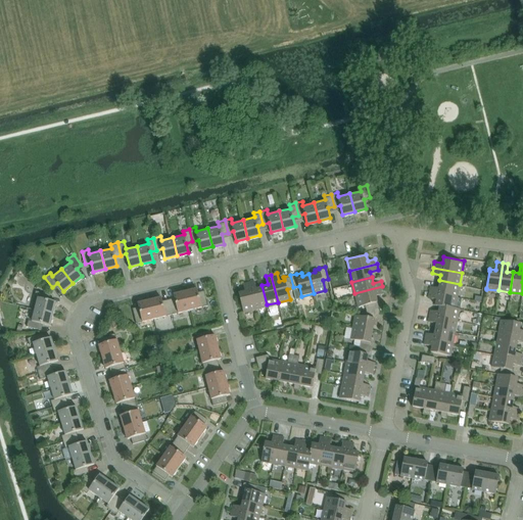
[(254,279),(248,280),(255,308),(267,304),(262,285),(256,287),(254,279)]
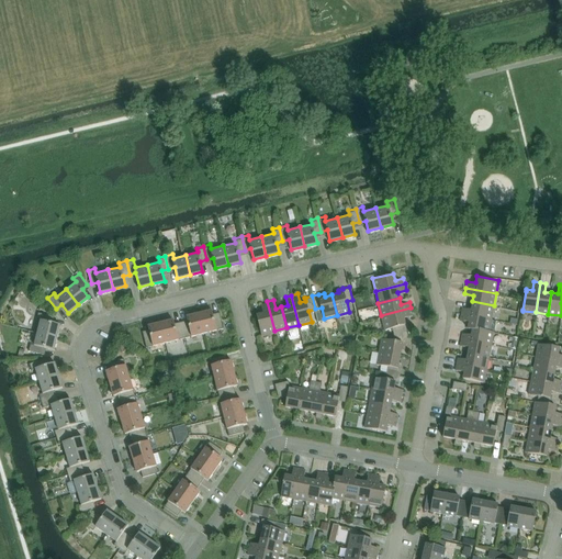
[(261,334),(274,331),(267,301),(261,303),(263,311),(257,313),(261,334)]
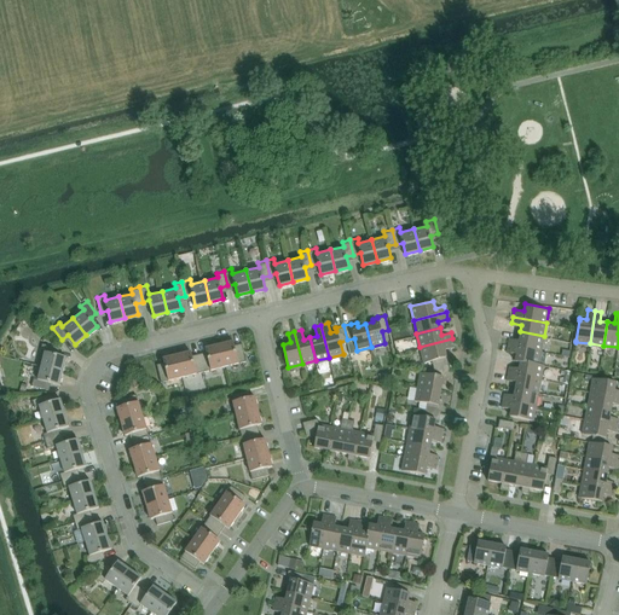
[(544,336),(520,331),(519,338),(509,336),(508,343),(541,349),(544,336)]
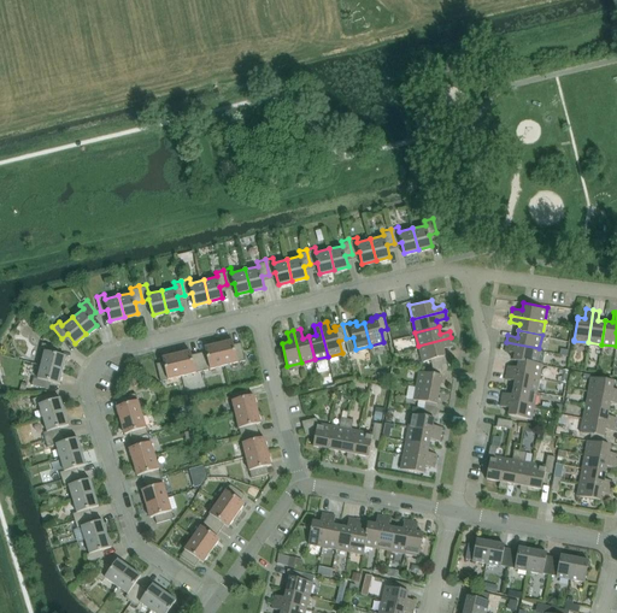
[(234,342),(233,337),(218,341),(224,363),(238,360),(239,367),(245,366),(244,358),(245,358),(241,341),(234,342)]
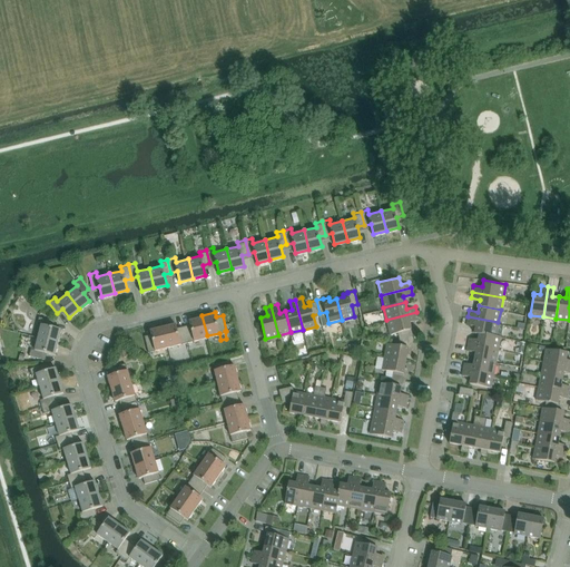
[(416,312),(386,320),(390,332),(397,331),(399,338),(413,336),(410,321),(419,319),(416,312)]
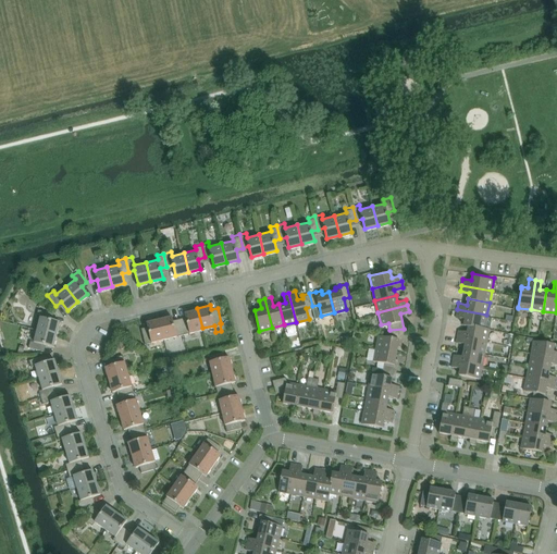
[(51,311),(38,308),(36,315),(40,316),(37,328),(57,332),(60,320),(49,317),(51,311)]
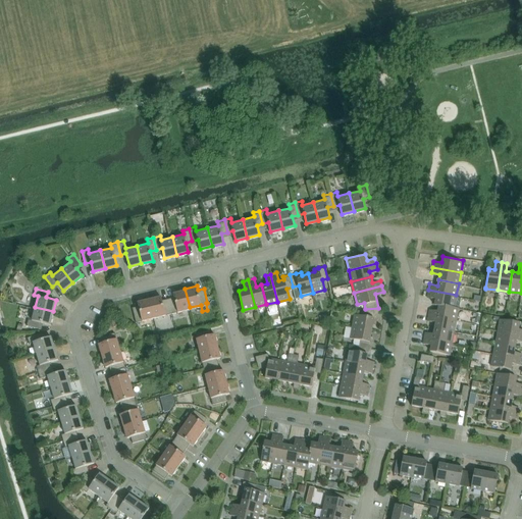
[(190,307),(185,289),(173,292),(173,296),(168,297),(171,312),(190,307)]
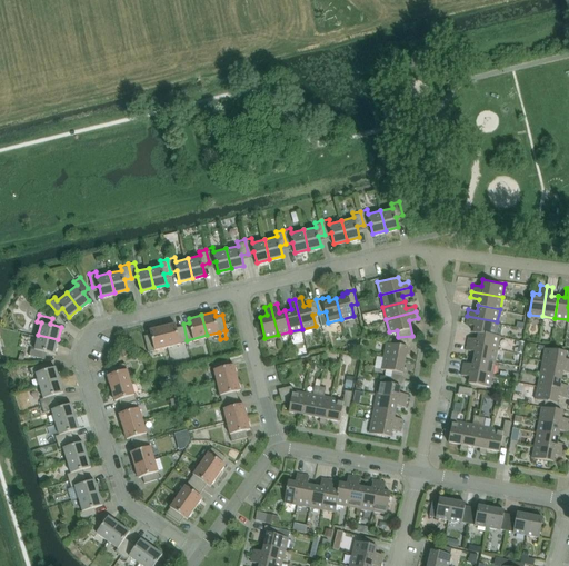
[(497,321),(467,316),(466,323),(475,324),(473,330),(478,331),(478,330),(495,334),(497,321)]
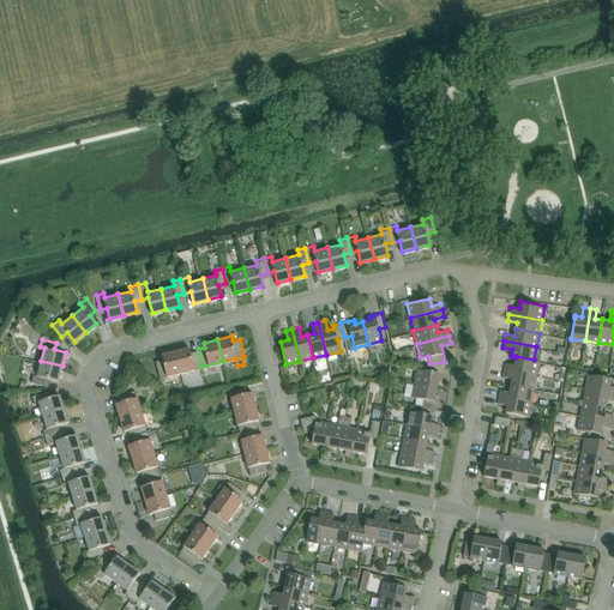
[(190,346),(175,350),(181,372),(202,367),(198,349),(191,351),(190,346)]
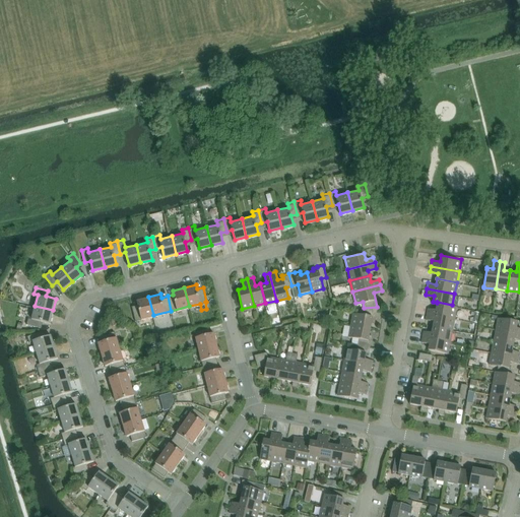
[(153,315),(148,297),(137,300),(137,303),(131,305),(135,319),(153,315)]
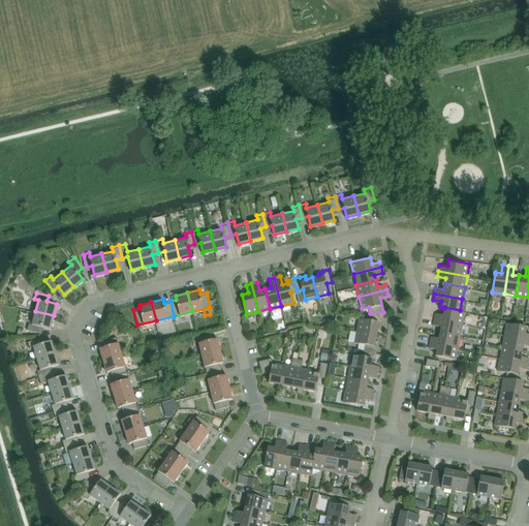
[(444,307),(444,308),(443,313),(435,312),(434,317),(462,322),(465,310),(460,310),(444,307)]
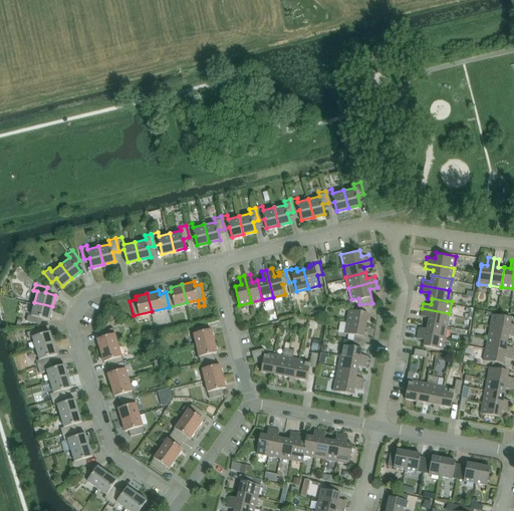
[(52,306),(34,302),(31,313),(28,312),(26,318),(38,321),(40,315),(49,318),(52,306)]
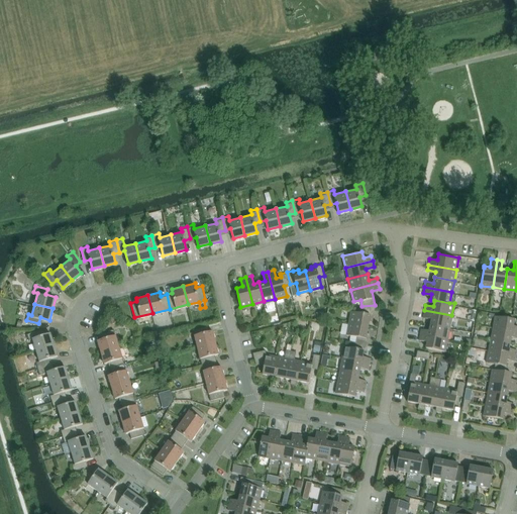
[(375,305),(362,306),(360,311),(350,310),(348,321),(368,325),(370,318),(372,319),(373,314),(375,309),(375,305)]
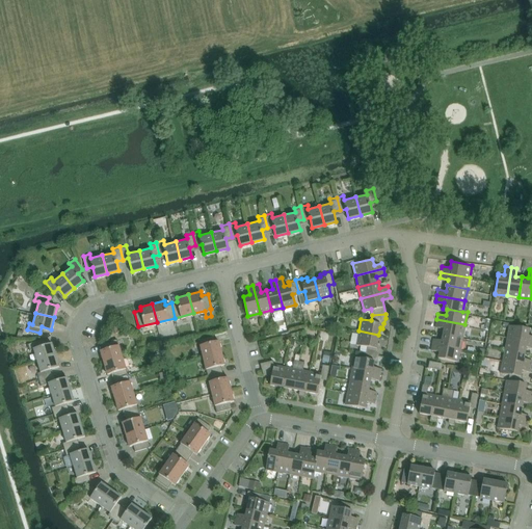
[(464,324),(436,319),(435,325),(444,326),(443,333),(462,336),(464,324)]
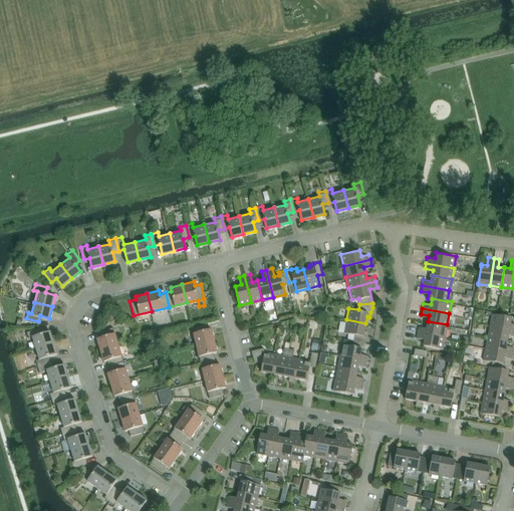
[(490,324),(513,328),(513,322),(510,322),(511,316),(501,314),(492,312),(492,313),(490,324)]
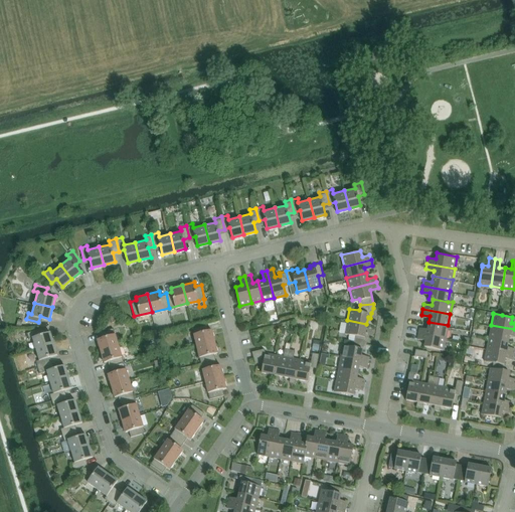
[(366,324),(347,320),(345,332),(349,333),(348,339),(354,340),(366,342),(367,335),(368,331),(365,330),(366,324)]
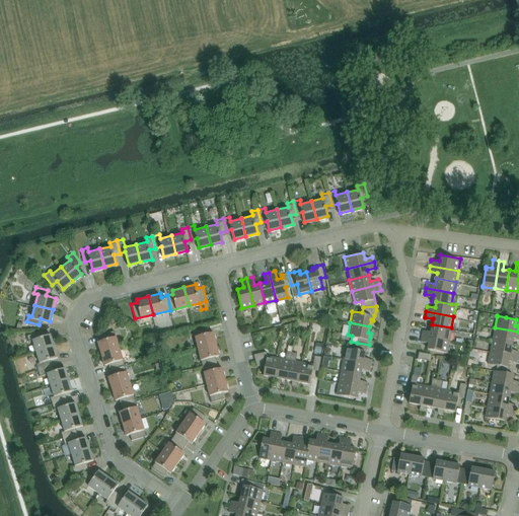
[(451,327),(432,324),(431,329),(423,328),(422,335),(449,340),(451,327)]
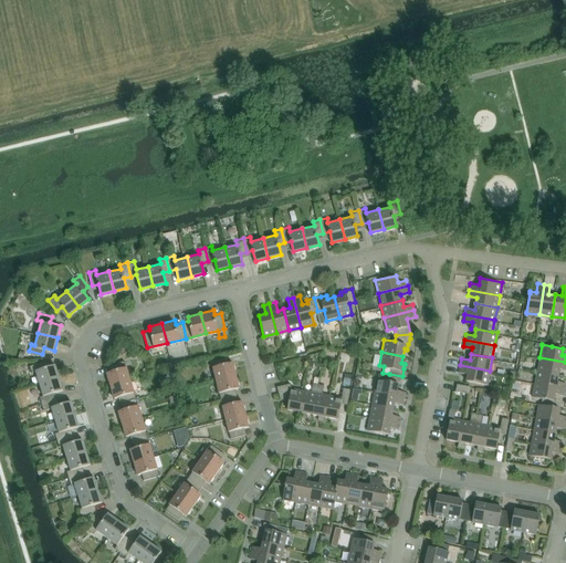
[(211,358),(216,378),(236,374),(233,361),(229,362),(227,355),(211,358)]
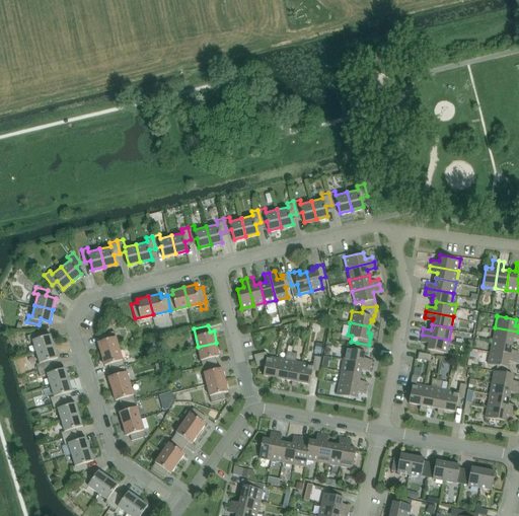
[(518,332),(495,327),(493,339),(512,343),(513,337),(518,338),(518,332)]
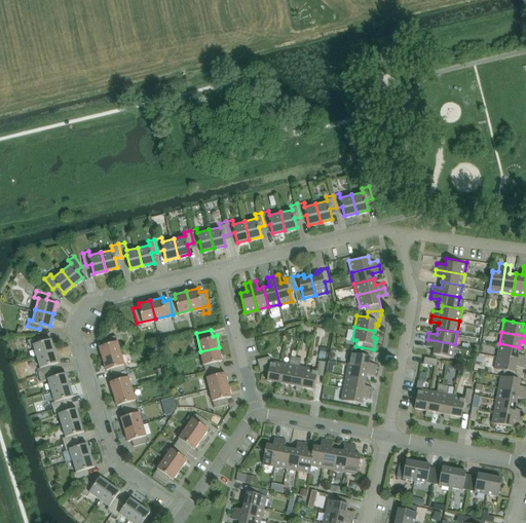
[(99,345),(103,357),(121,351),(115,333),(101,338),(103,344),(99,345)]
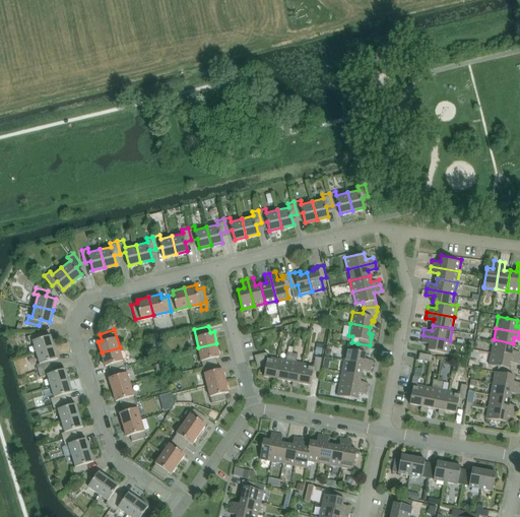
[(33,339),(37,350),(54,345),(51,333),(42,336),(40,330),(27,334),(29,340),(33,339)]
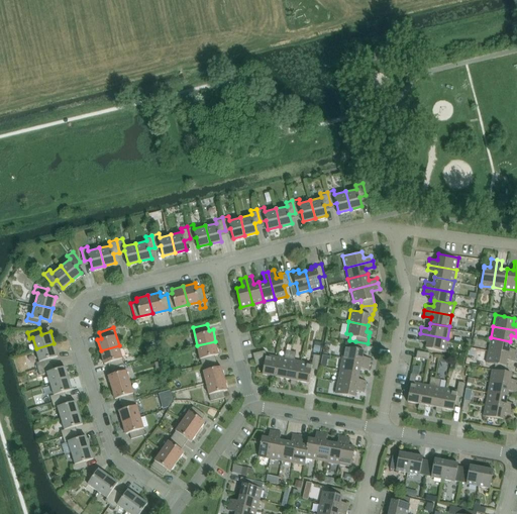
[(447,338),(420,333),(419,338),(427,340),(426,346),(445,349),(447,338)]
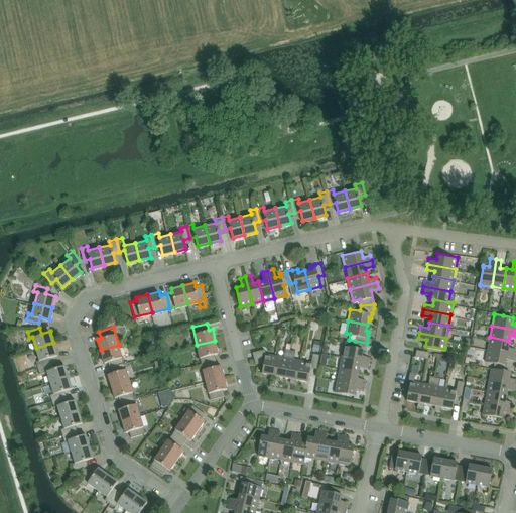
[(509,341),(490,337),(487,348),(515,353),(515,348),(508,346),(509,341)]
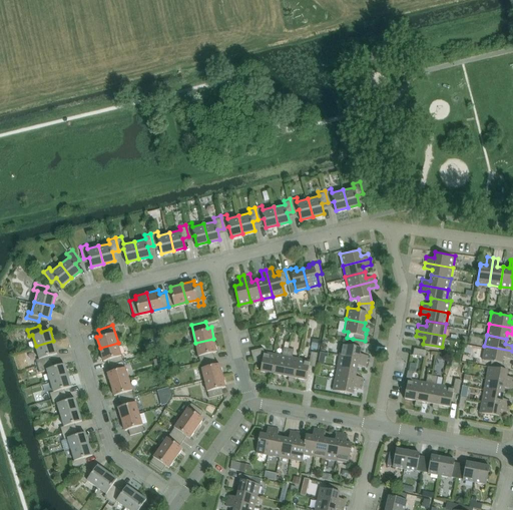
[(353,339),(347,338),(343,337),(342,343),(339,354),(367,359),(368,354),(360,352),(361,347),(364,347),(364,346),(365,341),(353,339)]
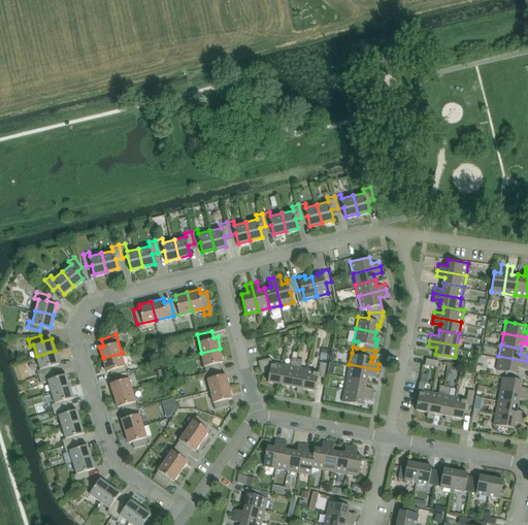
[(220,349),(201,353),(206,371),(221,367),(220,361),(223,360),(220,349)]
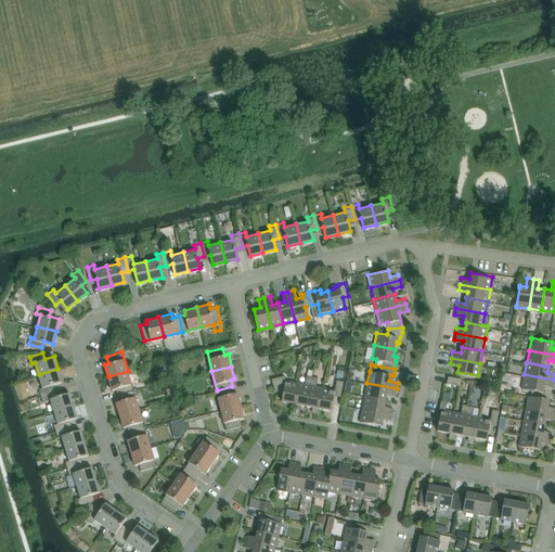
[(38,387),(40,394),(53,390),(51,384),(62,381),(57,369),(39,374),(42,386),(38,387)]
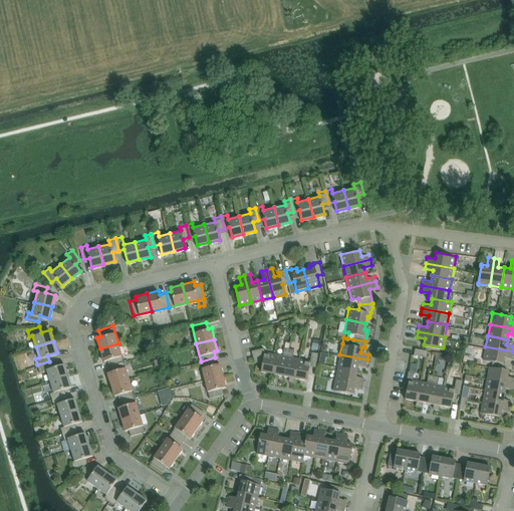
[(118,343),(100,348),(103,360),(107,359),(109,364),(123,360),(118,343)]
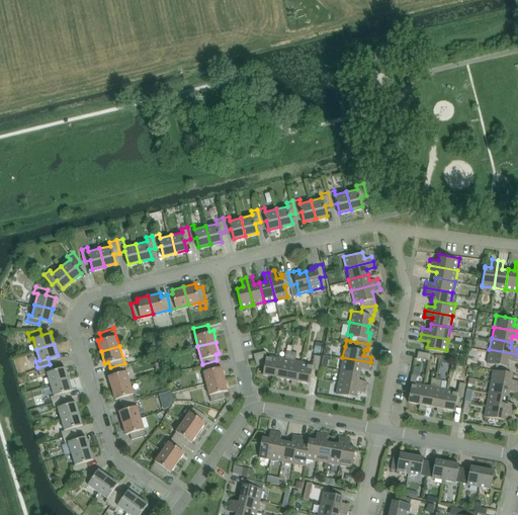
[(263,373),(274,375),(278,355),(266,353),(265,349),(253,352),(256,363),(264,364),(263,373)]
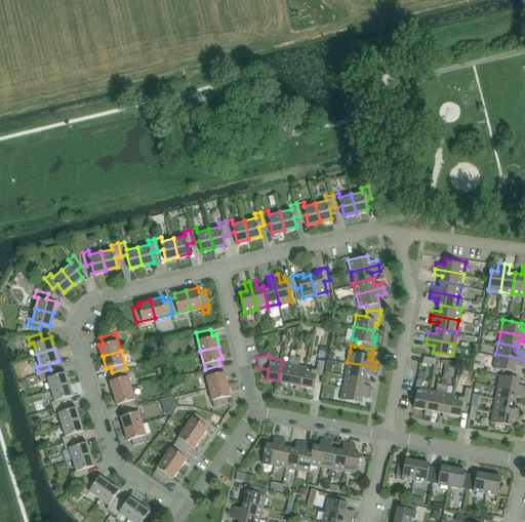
[(278,380),(277,385),(282,386),(283,382),(290,383),(295,355),(290,354),(288,361),(282,360),(278,380)]
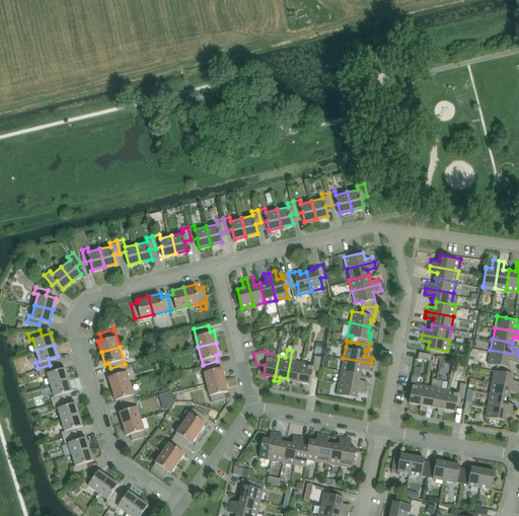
[(430,359),(431,352),(419,350),(418,357),(430,359)]
